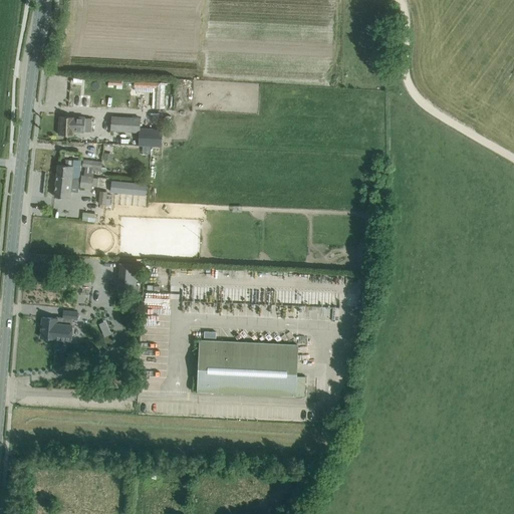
[(155,102),(154,107),(160,108),(161,83),(142,81),(142,86),(156,87),(155,96),(153,96),(152,102),(155,102)]
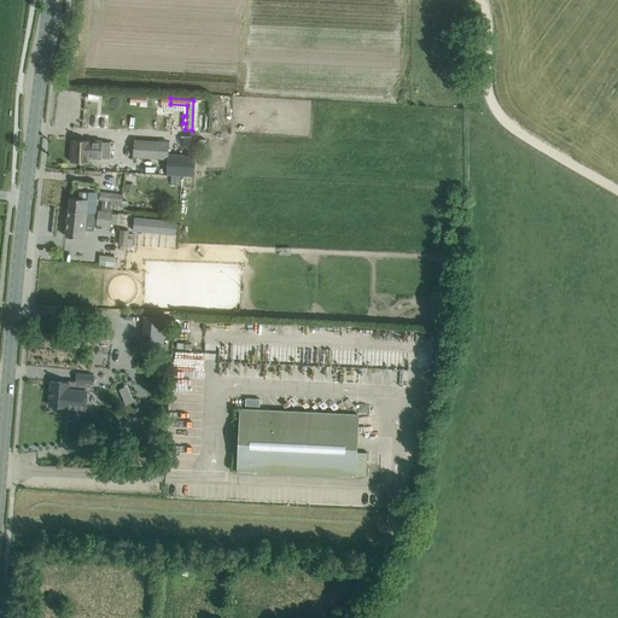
[(70,162),(88,163),(88,158),(100,158),(110,159),(111,141),(73,139),(70,162)]
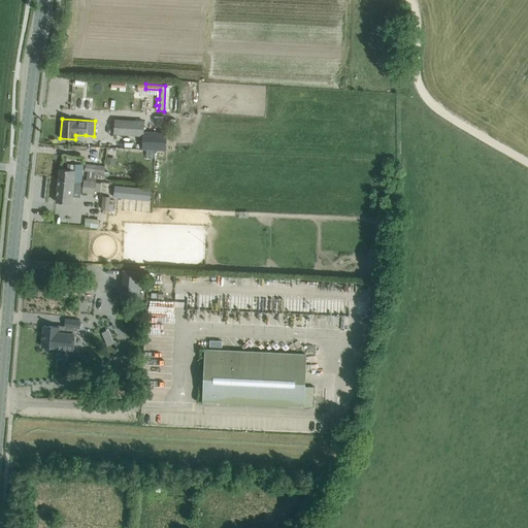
[(143,130),(144,121),(116,120),(114,134),(129,135),(142,136),(141,146),(141,149),(155,150),(166,150),(167,132),(156,131),(143,130)]
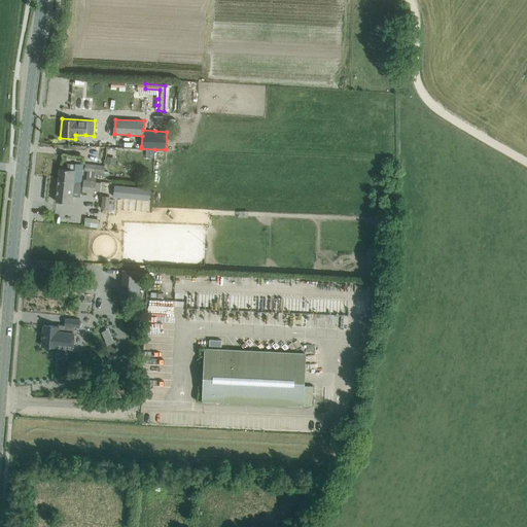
[(99,145),(97,155),(105,156),(106,146),(99,145)]
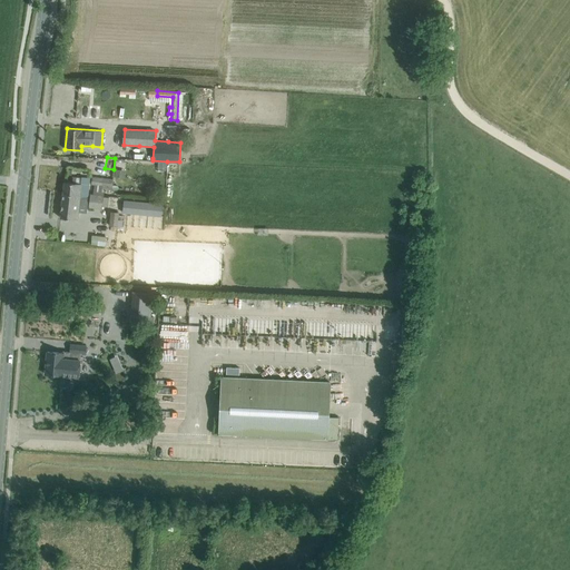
[(65,183),(64,194),(77,195),(76,200),(79,200),(80,197),(88,198),(90,179),(81,178),(81,176),(74,176),(72,184),(66,183),(65,183)]
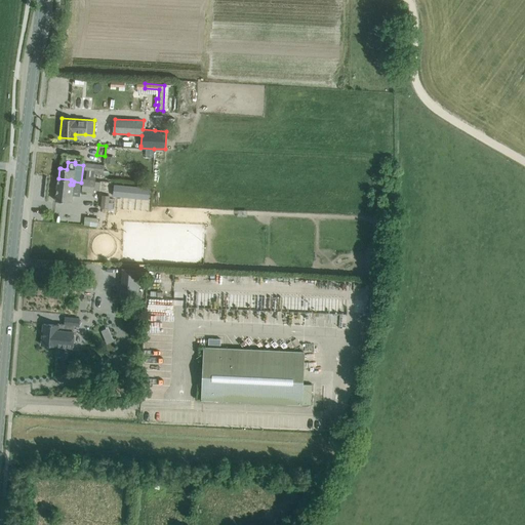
[(85,162),(84,170),(94,171),(94,174),(104,175),(105,165),(85,162)]
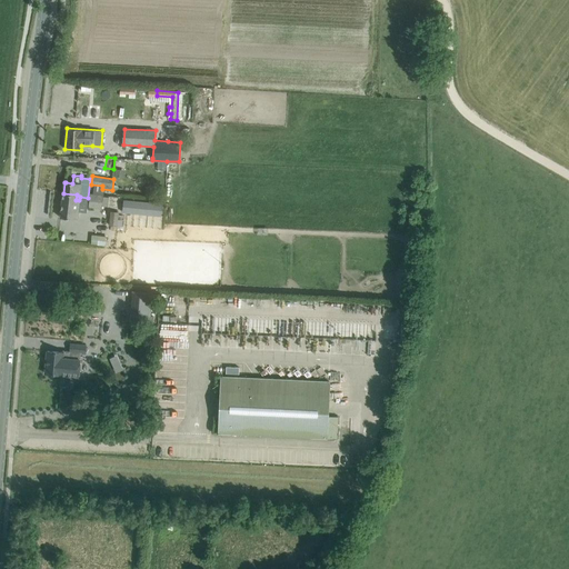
[(77,195),(63,193),(60,218),(77,219),(79,200),(76,200),(77,195)]
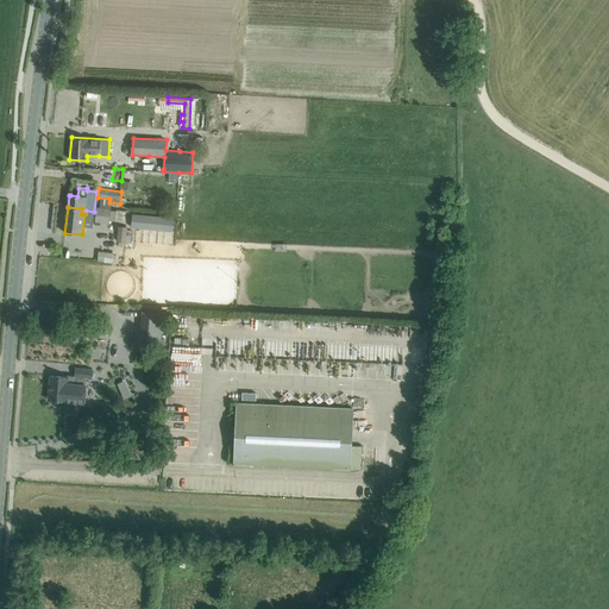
[(94,223),(110,224),(111,208),(96,207),(94,223)]
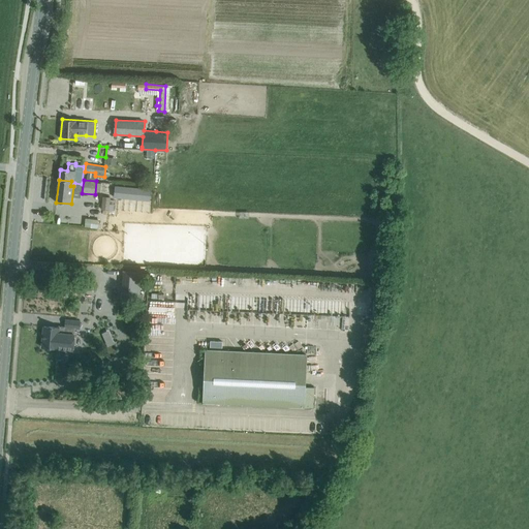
[(115,187),(115,194),(150,197),(151,190),(115,187)]
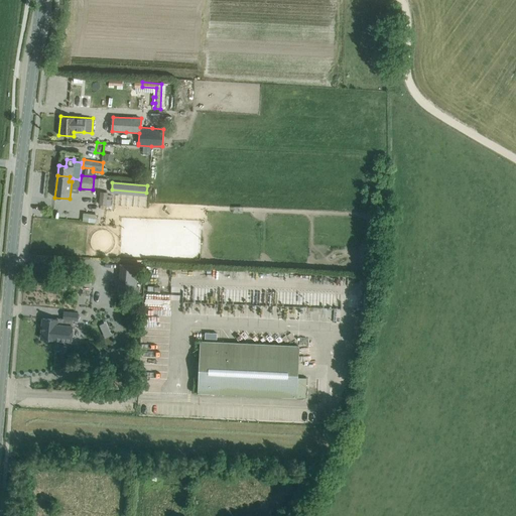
[(96,215),(84,213),(83,221),(96,223),(96,215)]
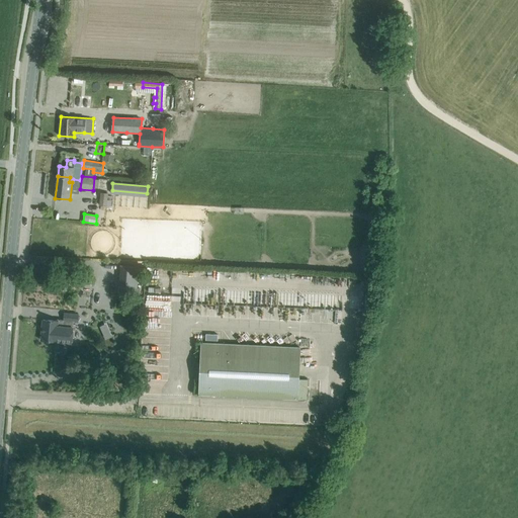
[(120,264),(119,286),(138,287),(139,265),(120,264)]
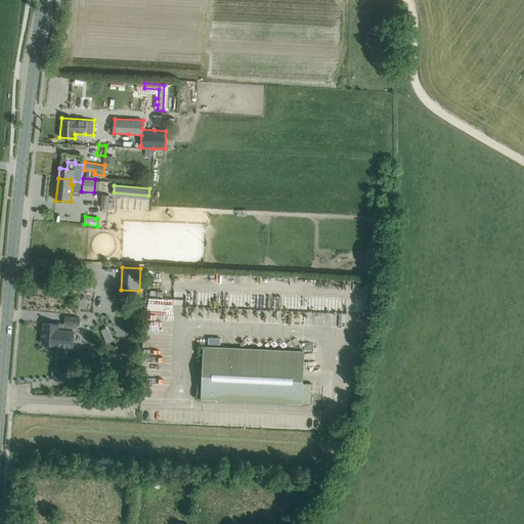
[(120,290),(120,298),(141,300),(142,291),(139,291),(121,290),(120,290)]
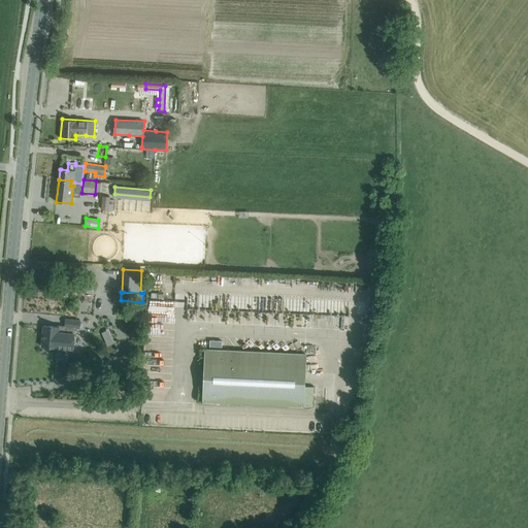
[(44,326),(42,347),(73,350),(74,339),(75,327),(79,328),(80,321),(74,320),(65,320),(64,326),(63,326),(59,326),(58,327),(44,326)]
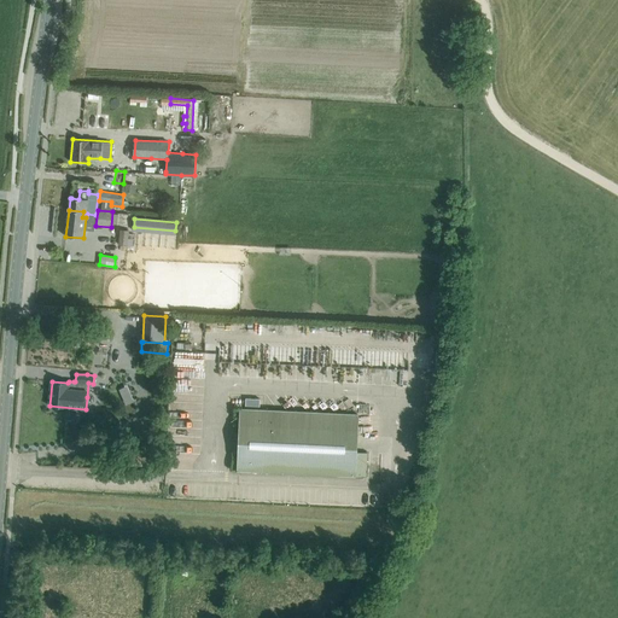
[(367,453),(356,452),(357,414),(240,408),(238,471),(355,476),(366,477),(367,453)]
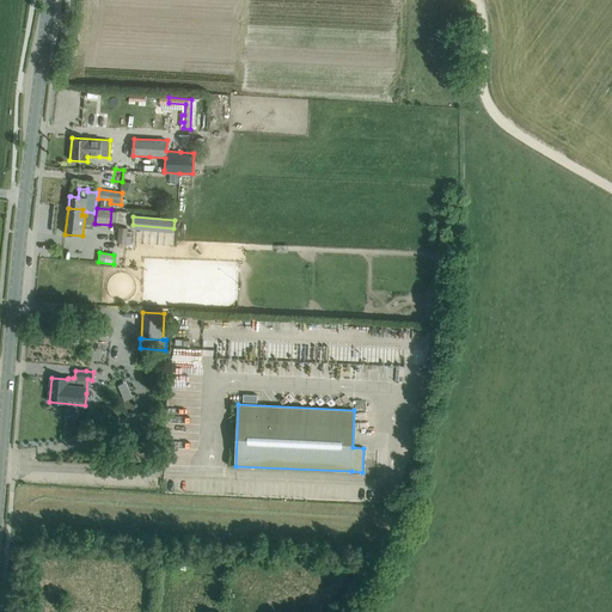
[(129,454),(141,456),(144,432),(132,432),(129,454)]
